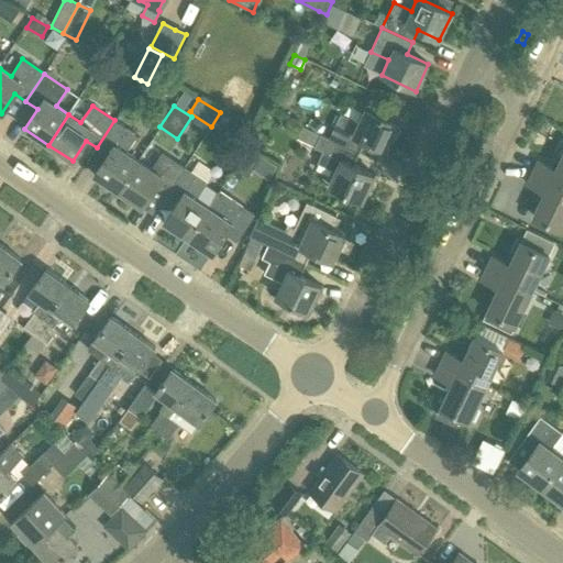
[(329,139),(360,153),(365,141),(386,151),(399,125),(365,109),(359,122),(341,113),(329,139)]
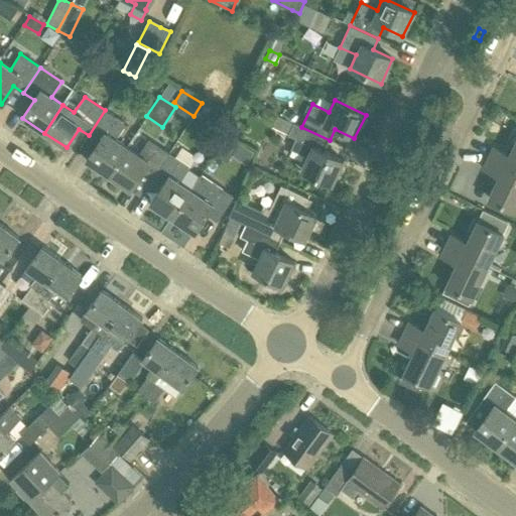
[(284,108),(281,117),(294,124),(298,115),(284,108)]
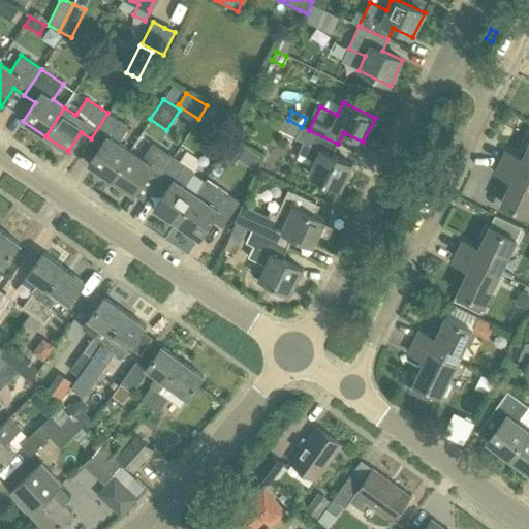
[(111,180),(130,151),(119,144),(129,127),(107,113),(91,138),(101,147),(89,165),(111,180)]
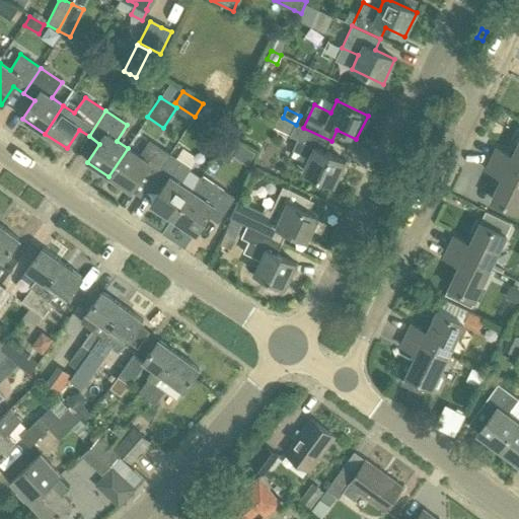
[(326,152),(331,141),(303,128),(296,125),(283,118),(280,117),(275,128),(290,135),(290,136),(298,139),(293,150),(309,158),(303,171),(334,187),(346,161),(326,152)]
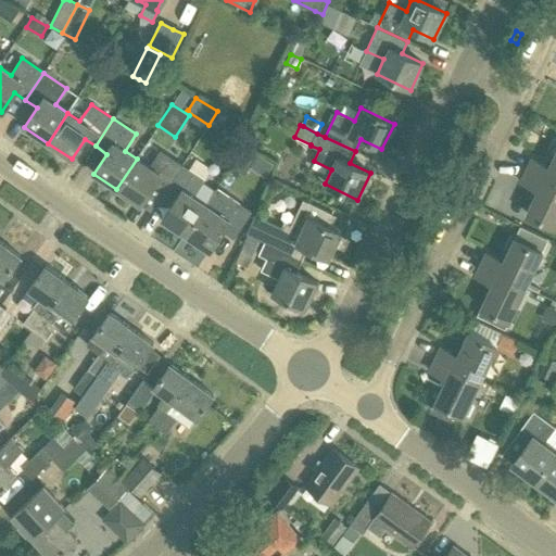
[(247,143),(232,165),(244,172),(250,164),(265,176),(275,161),(247,143)]
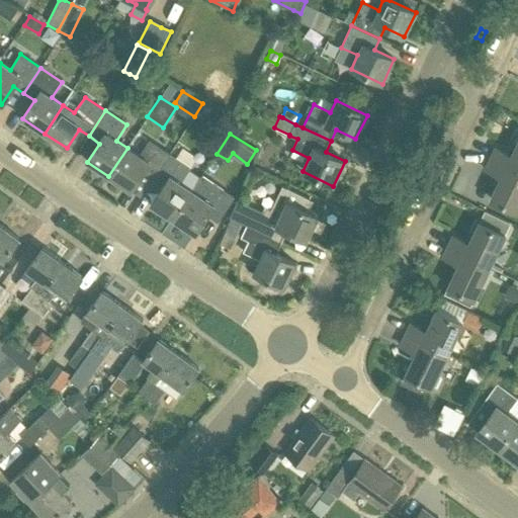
[(153,178),(170,154),(150,140),(139,156),(127,148),(108,176),(131,191),(144,172),(153,178)]
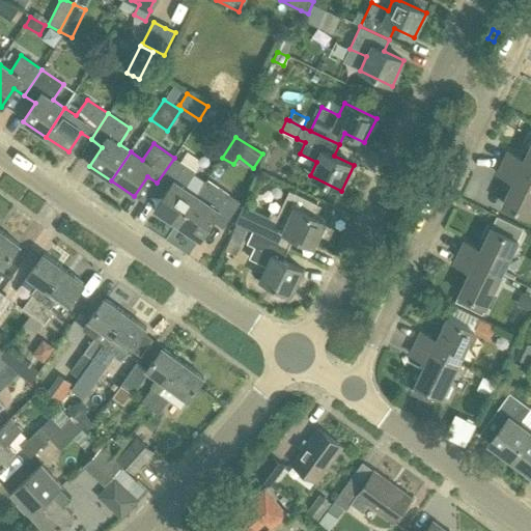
[(530,144),(524,161),(507,152),(502,163),(530,176),(530,144)]
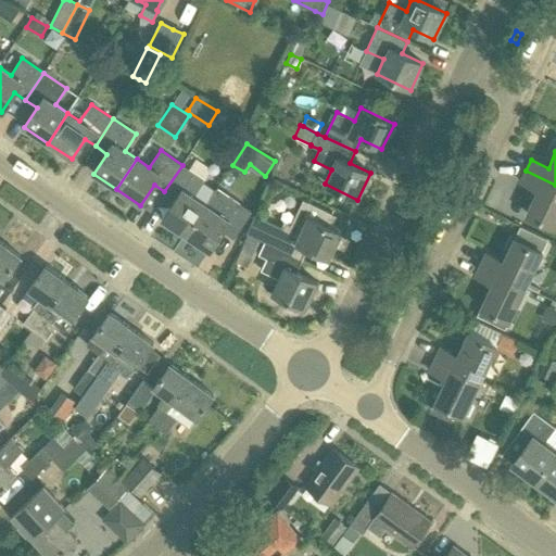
[(205,205),(205,204),(193,197),(205,180),(182,165),(164,191),(176,200),(162,219),(186,235),(205,205)]
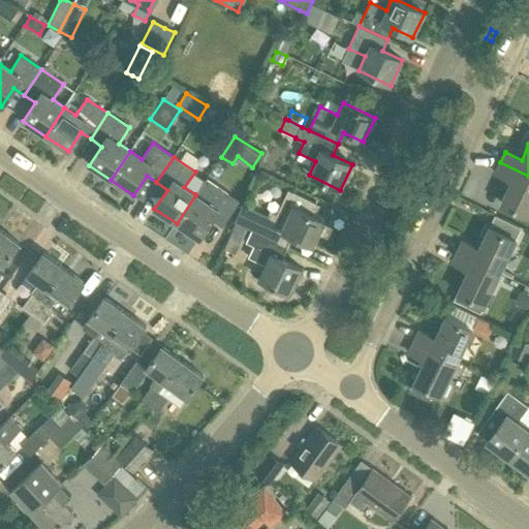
[(528,176),(500,162),(495,174),(511,181),(501,204),(528,216),(528,213),(528,176)]
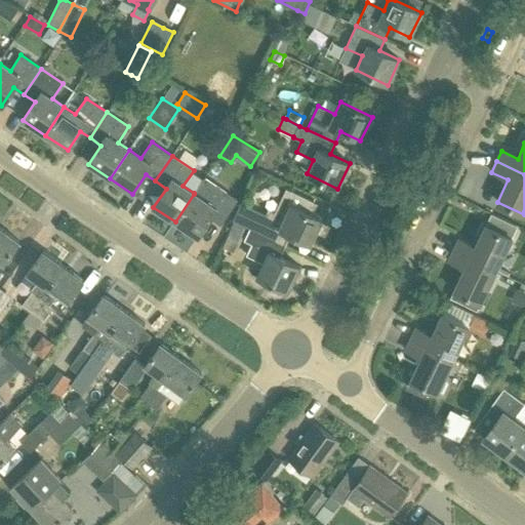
[(220,226),(238,200),(204,177),(194,193),(194,194),(175,221),(198,237),(210,218),(220,226)]
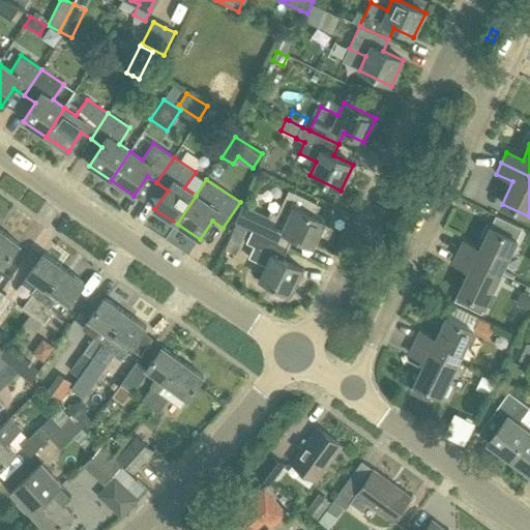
[(260,234),(288,248),(293,237),(314,246),(325,223),(312,215),(317,204),(289,190),(283,203),(277,214),(270,212),(268,216),(244,205),(236,223),(248,229),(252,231),(260,234)]
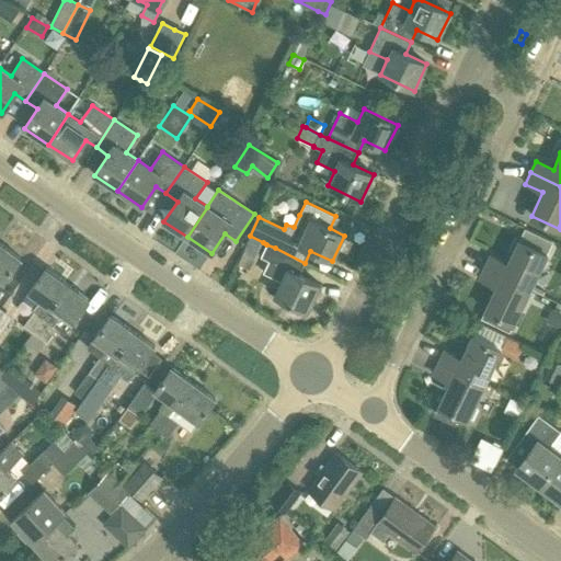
[(530,289),(548,255),(518,241),(507,264),(490,255),(484,267),(530,289)]
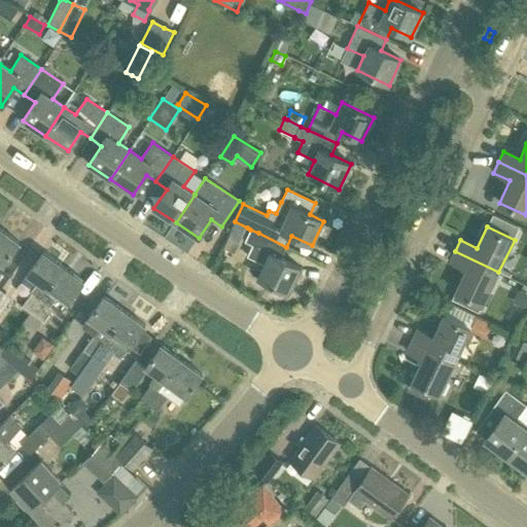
[(0,230),(0,269),(3,266),(3,265),(19,243),(0,230)]
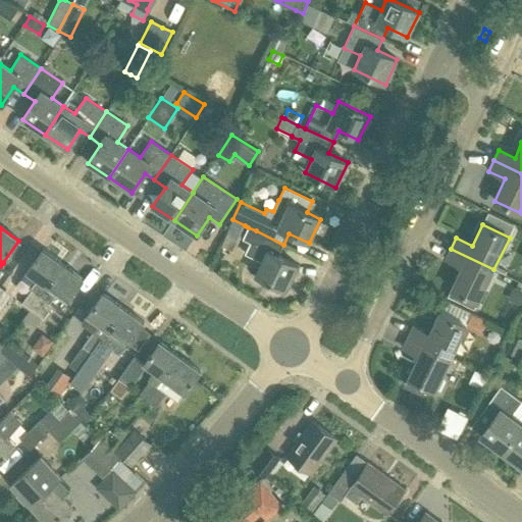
[(278,256),(283,245),(256,230),(248,227),(243,240),(250,243),(245,254),(261,262),(255,275),(285,291),(298,265),(278,256)]
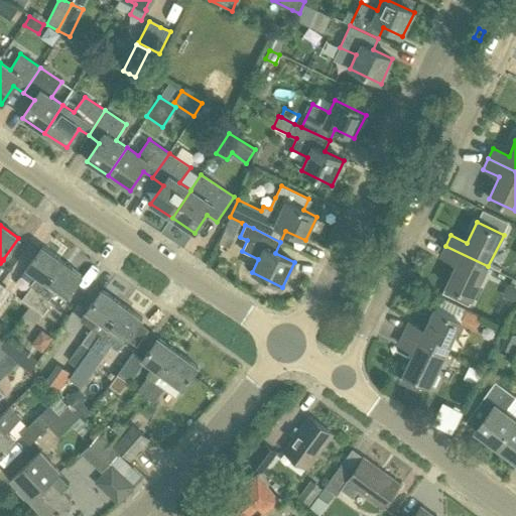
[(469,305),(488,266),(445,246),(440,256),(457,264),(445,285),(442,293),(469,305)]
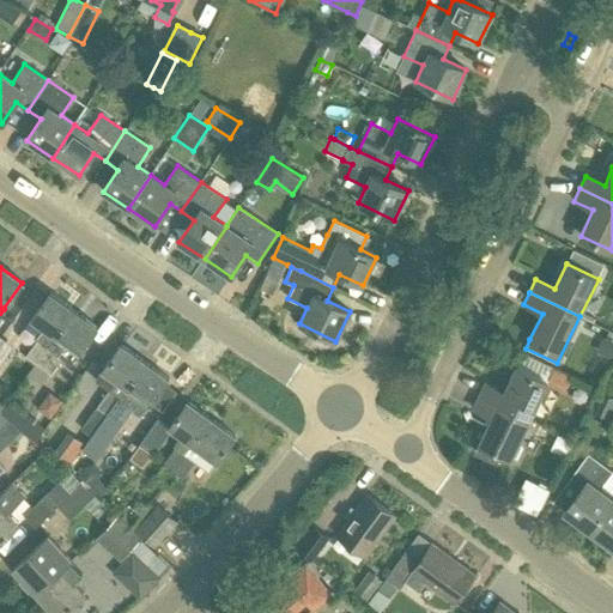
[(36,363),(73,310),(49,293),(30,320),(43,329),(36,339),(37,341),(26,356),(36,363)]
